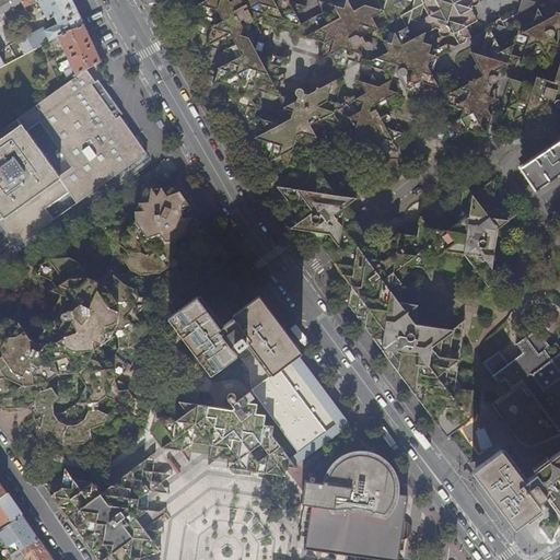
[(0,55),(0,14),(22,2),(21,0),(0,0),(0,66),(4,65),(0,55)]
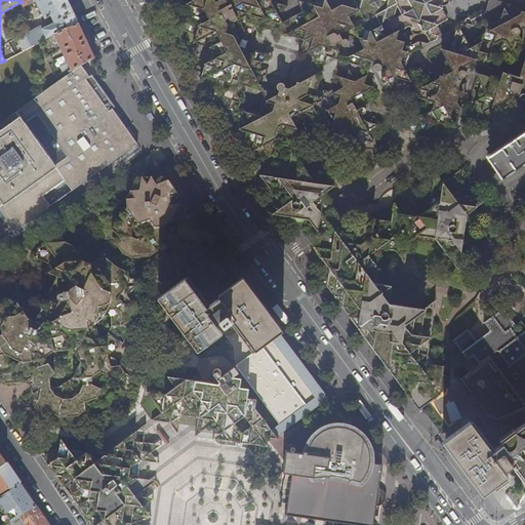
[(72,7),(67,0),(37,0),(36,1),(45,18),(51,15),(53,21),(52,21),(53,24),(51,25),(49,23),(45,25),(46,28),(42,29),(39,27),(19,37),(26,49),(38,42),(54,34),(79,23),(72,7)]
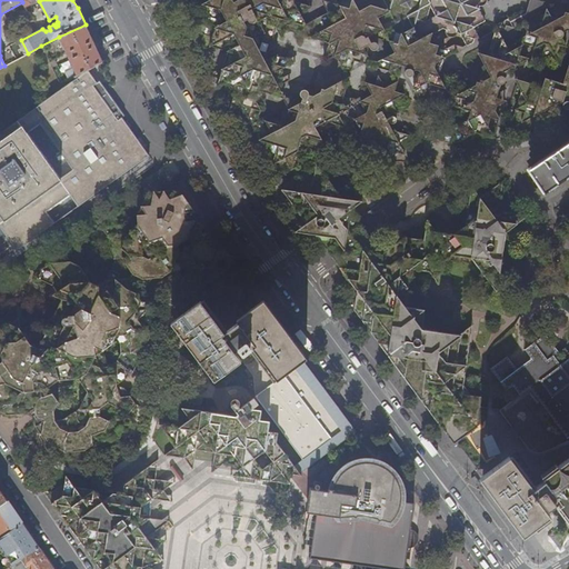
[(237,0),(235,2),(233,0),(209,0),(202,5),(209,16),(185,28),(185,29),(203,35),(197,53),(211,46),(227,51),(222,69),(209,76),(219,79),(216,89),(228,82),(235,92),(230,106),(229,111),(243,106),(236,122),(249,116),(260,140),(248,146),(275,155),(267,182),(297,167),(305,172),(316,163),(312,158),(315,156),(309,146),(327,150),(321,138),(322,130),(351,139),(345,126),(355,121),(361,131),(356,150),(368,143),(371,146),(371,142),(379,138),(392,162),(396,152),(406,156),(399,142),(411,137),(391,130),(387,119),(389,110),(399,113),(393,105),(396,100),(405,95),(395,91),(398,79),(402,66),(419,70),(415,83),(413,89),(420,101),(425,88),(427,83),(446,89),(439,76),(445,58),(435,55),(438,46),(428,42),(431,33),(442,29),(445,29),(445,32),(446,36),(450,37),(453,36),(455,33),(460,35),(466,46),(479,38),(485,20),(479,9),(479,7),(482,7),(486,6),(488,0),(487,0),(237,0)]
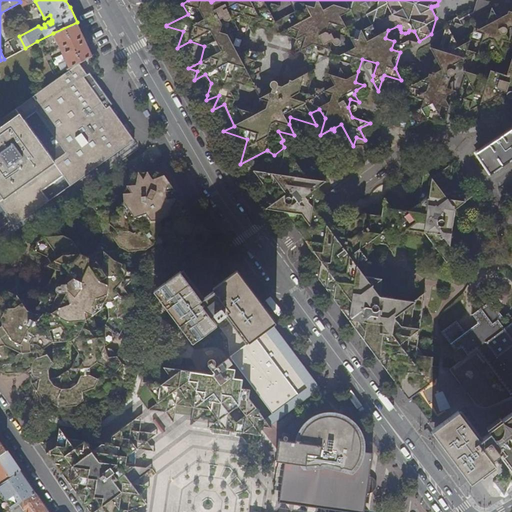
[(481,42),(476,59),(493,47),(504,59),(509,40),(506,34),(506,28),(511,27),(511,10),(511,11),(508,10),(507,14),(500,18),(496,16),(491,8),(487,22),(482,23),(469,19),(474,27),(473,32),(464,37),(481,42)]
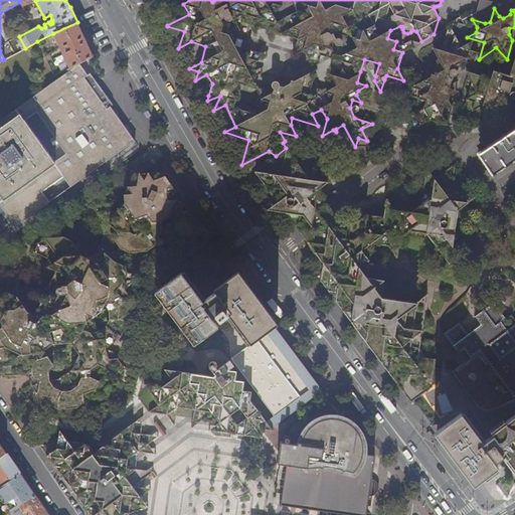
[(94,56),(77,22),(53,33),(67,61),(58,65),(62,72),(74,66),(80,63),(94,56)]
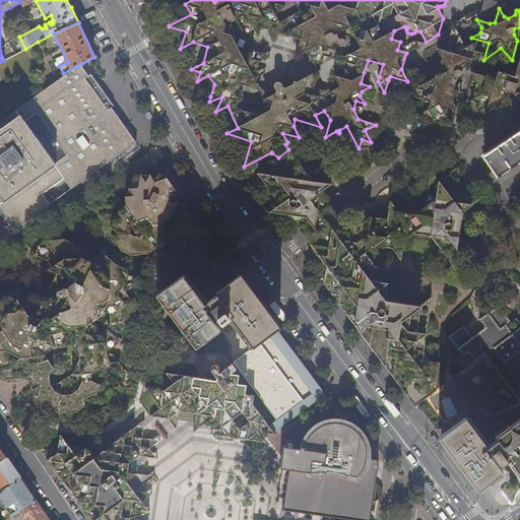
[(435,121),(451,126),(446,115),(448,107),(457,110),(450,99),(457,77),(456,68),(468,62),(470,62),(471,59),(483,53),(474,50),(476,41),(467,46),(464,44),(467,24),(445,51),(436,48),(444,60),(438,75),(419,70),(427,82),(404,93),(425,100),(417,115),(405,121),(414,124),(411,132),(423,126),(430,137),(435,121)]
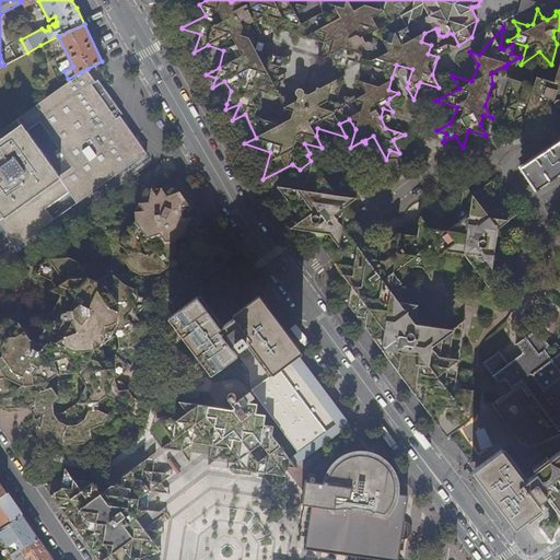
[(512,91),(501,128),(512,123),(515,124),(521,132),(526,113),(537,107),(540,109),(543,105),(550,102),(553,103),(559,100),(559,97),(559,63),(559,65),(556,79),(550,81),(538,77),(531,65),(526,80),(521,82),(506,77),(512,91)]
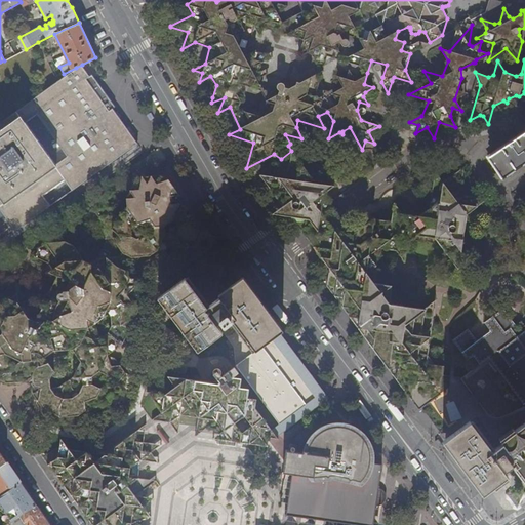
[(82,65),(0,122),(0,208),(15,232),(138,143),(113,108),(109,112),(86,79),(89,76),(82,65)]
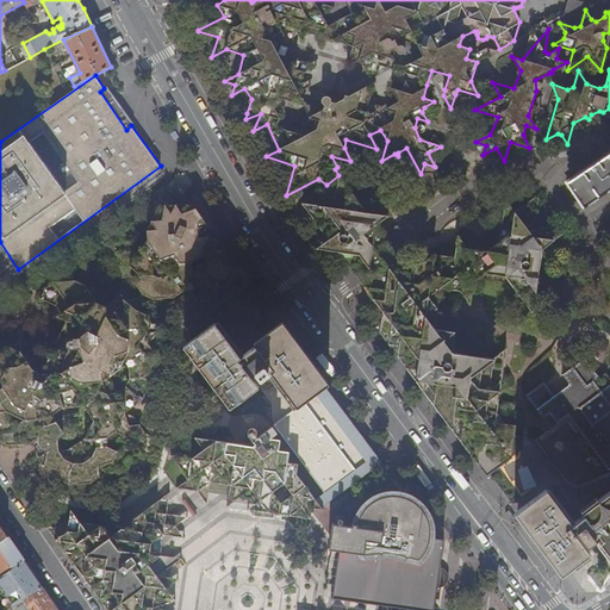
[(609,153),(566,182),(583,207),(609,188),(609,153)]
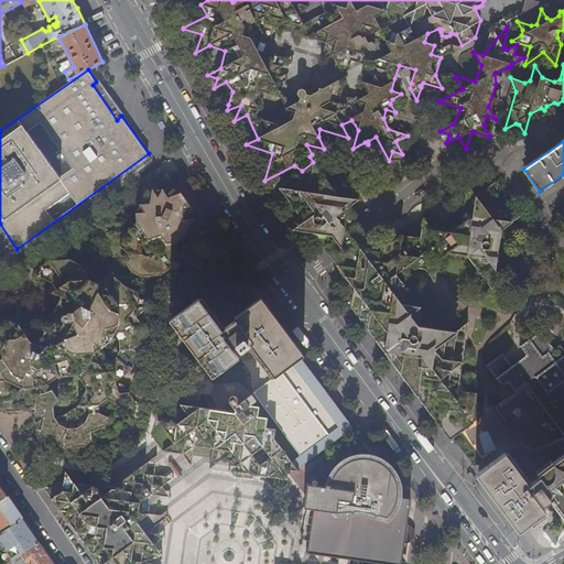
[(316,164),(315,165),(331,186),(350,188),(332,186),(316,164)]
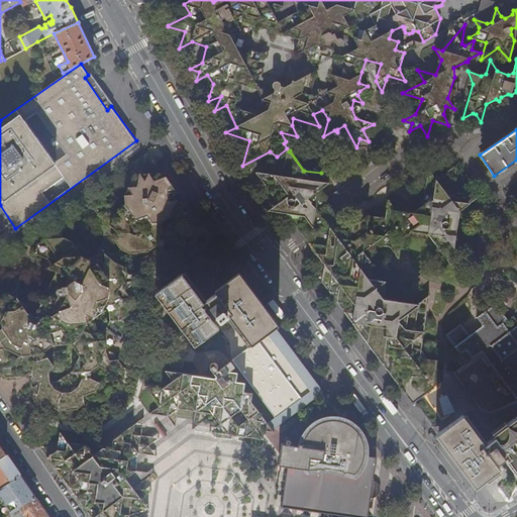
[(323,282),(414,402),(416,401),(453,373),(436,370),(438,360),(429,359),(422,349),(429,295),(417,304),(384,299),(386,281),(369,279),(374,244),(391,247),(398,259),(401,239),(411,231),(429,234),(450,265),(455,236),(460,212),(480,197),(454,193),(457,167),(435,182),(427,170),(418,206),(407,213),(391,211),(383,200),(380,218),(360,215),(358,232),(349,231),(330,205),(319,191),(340,176),(321,173),(303,171),(289,151),(259,173),(281,203),(270,211),(288,214),(302,232),(325,264),(323,282)]
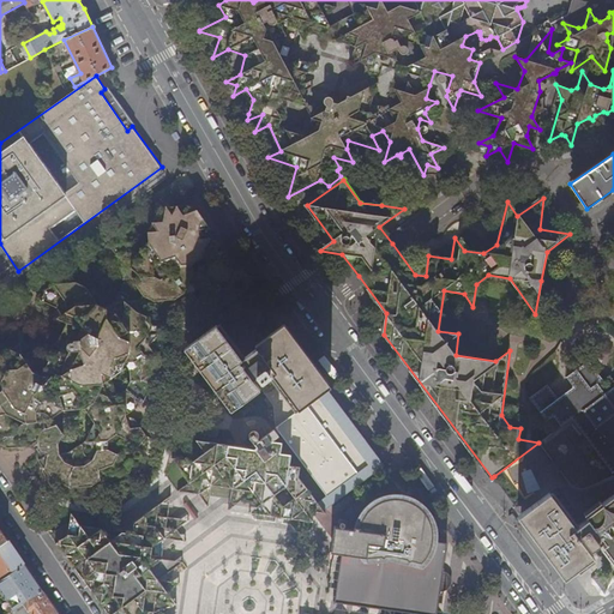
[(223,290),(232,274),(222,263),(220,245),(210,240),(200,240),(178,206),(168,208),(158,215),(150,233),(150,244),(142,250),(133,245),(113,247),(124,264),(125,284),(115,304),(106,309),(116,314),(145,296),(149,288),(160,292),(164,300),(174,300),(185,293),(196,298),(211,296),(223,290)]
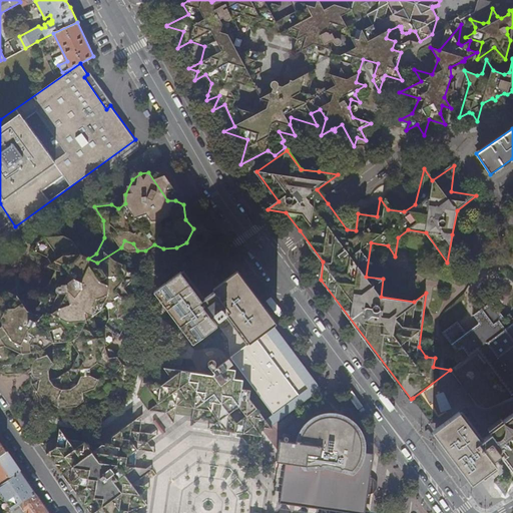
[(158,172),(148,172),(167,200),(175,200),(174,190),(165,176),(158,172)]
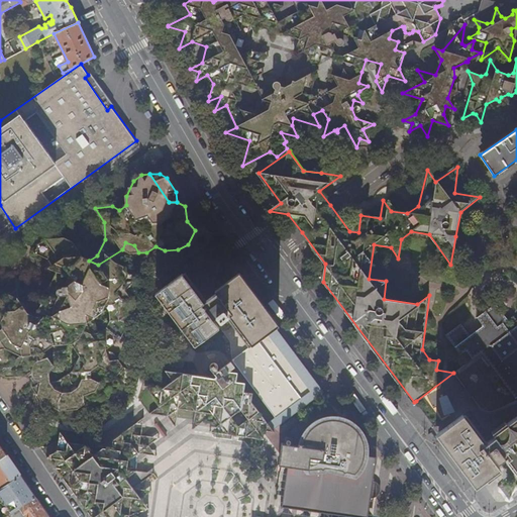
[(194,219),(188,209),(185,206),(187,221),(195,230),(194,219)]
